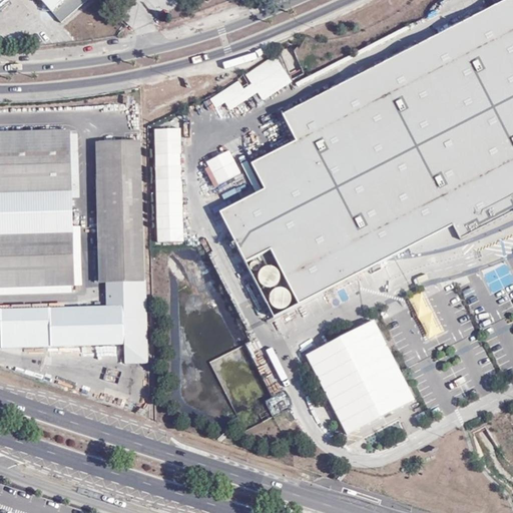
[(87,0),(0,0),(0,6),(7,0),(40,0),(60,23),(87,0)]
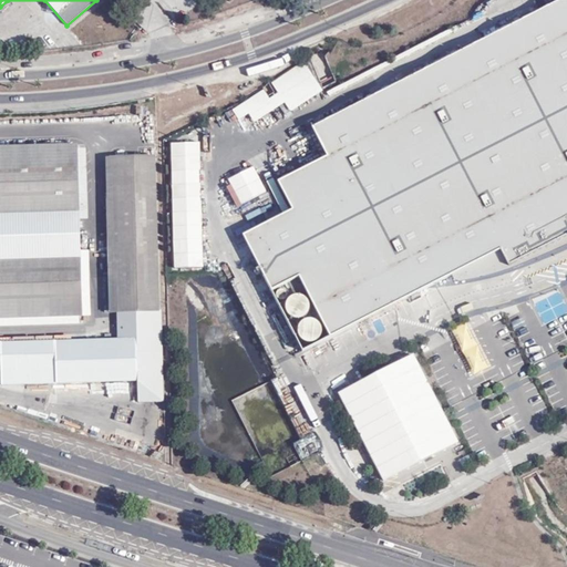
[(297,277),(328,337),(432,284),(468,265),(501,248),(508,265),(566,234),(566,0),(565,0),(353,110),(312,130),(327,158),(277,185),(291,213),(243,238),(269,290),(297,277)]
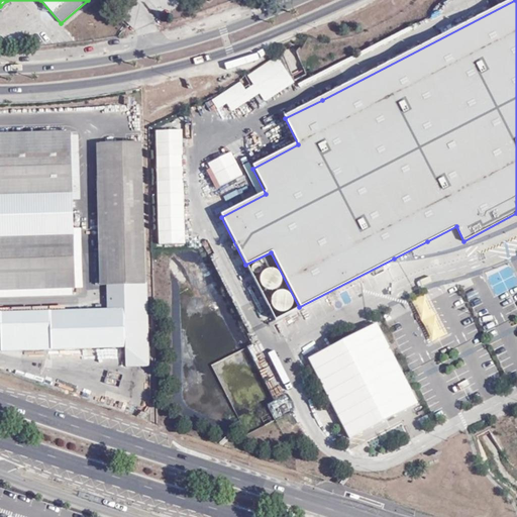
[(244,80),(211,99),(217,110),(226,104),(230,111),(260,95),(264,102),(294,85),(278,57),(242,77),(244,80)]
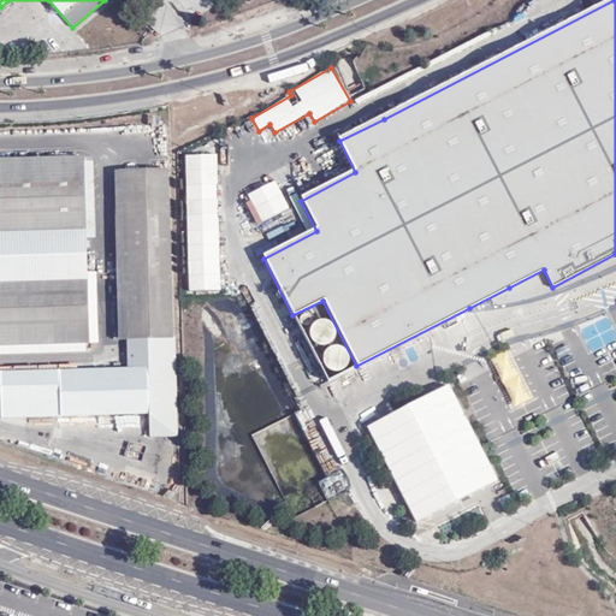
[(219,154),(187,154),(189,290),(221,290),(219,154)]
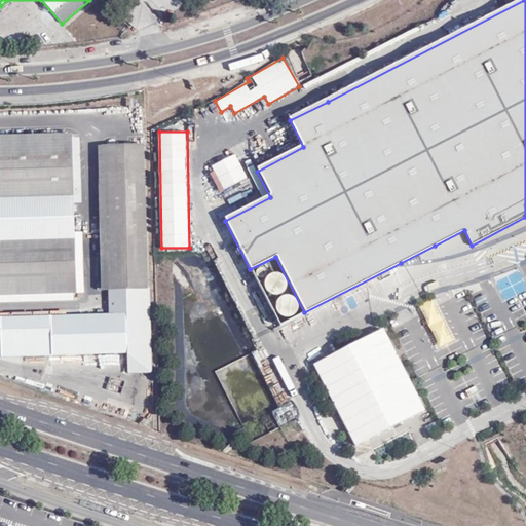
[(74,197),(74,203),(83,203),(80,133),(72,134),(74,197)]
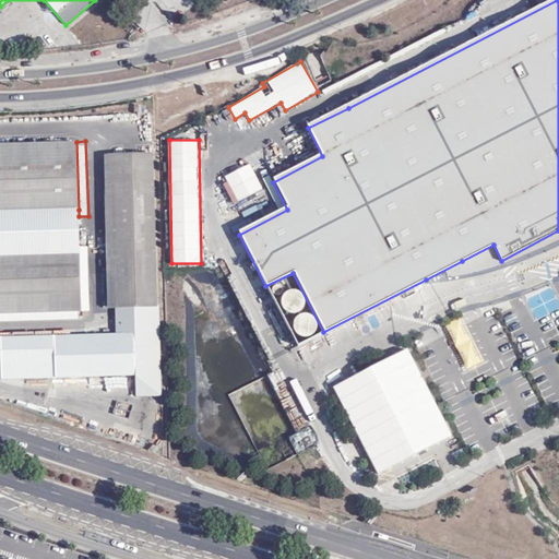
[(0,144),(0,211),(79,210),(76,142),(0,144)]
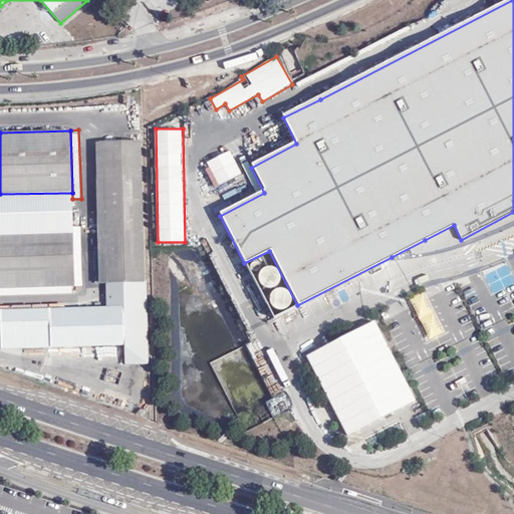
[(104,217),(143,217),(141,140),(102,141),(104,217)]
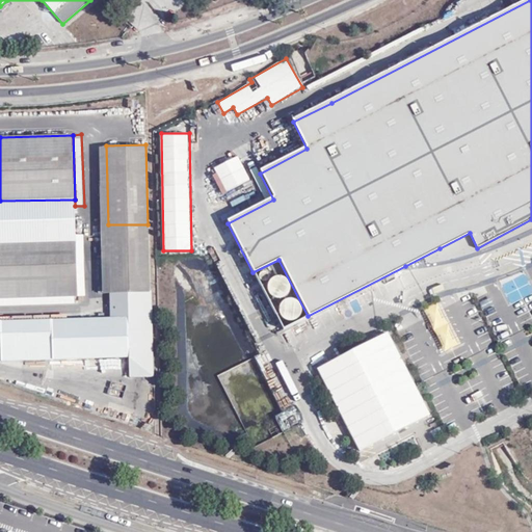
[(222,194),(249,182),(238,157),(211,169),(222,194)]
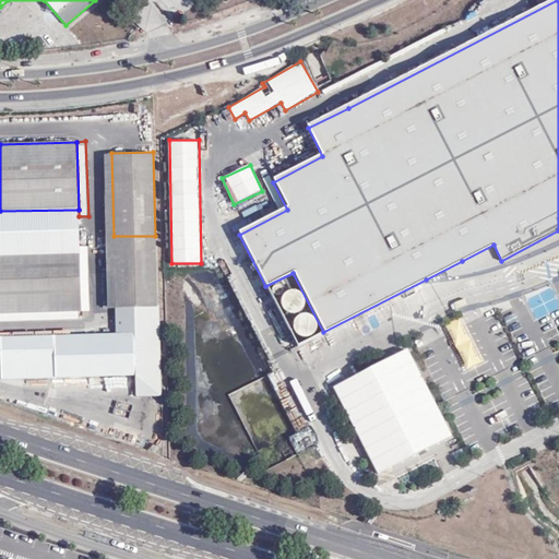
[(79,210),(0,211),(0,258),(81,256),(81,247),(79,216),(79,210)]
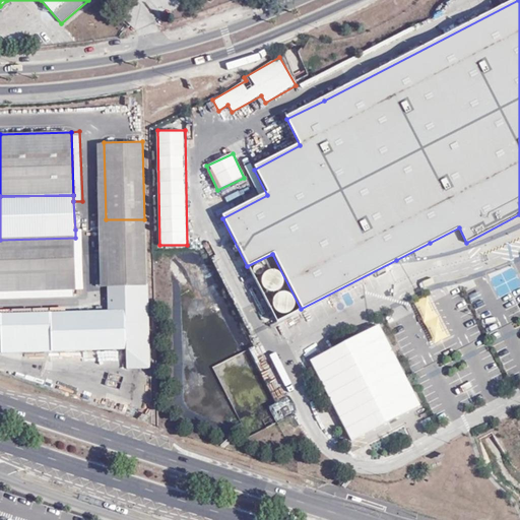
[(430,243),(396,260),(398,260),(417,258),(435,256),(439,255),(447,253),(462,248),(474,244),(513,228),(519,223),(519,214),(466,243),(459,228),(430,243)]
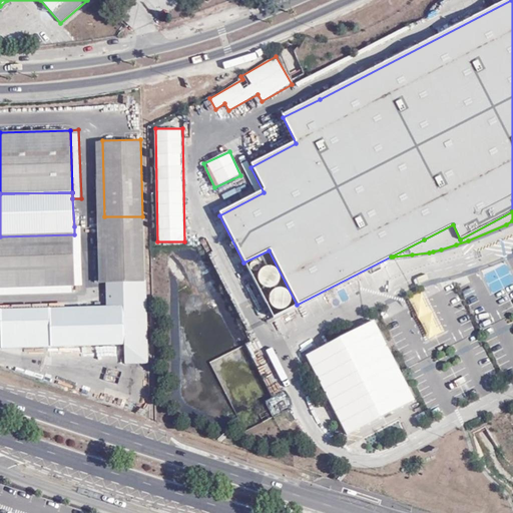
[(144,282),(142,216),(104,216),(105,282),(144,282)]
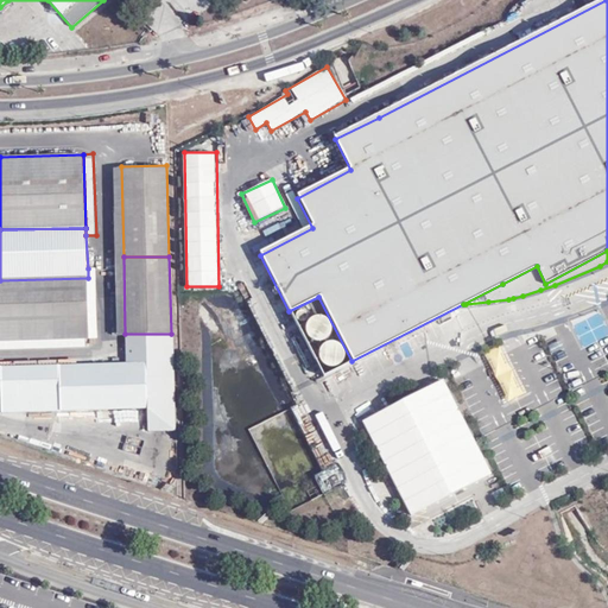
[(88,278),(90,339),(100,339),(97,268),(88,268),(88,278)]
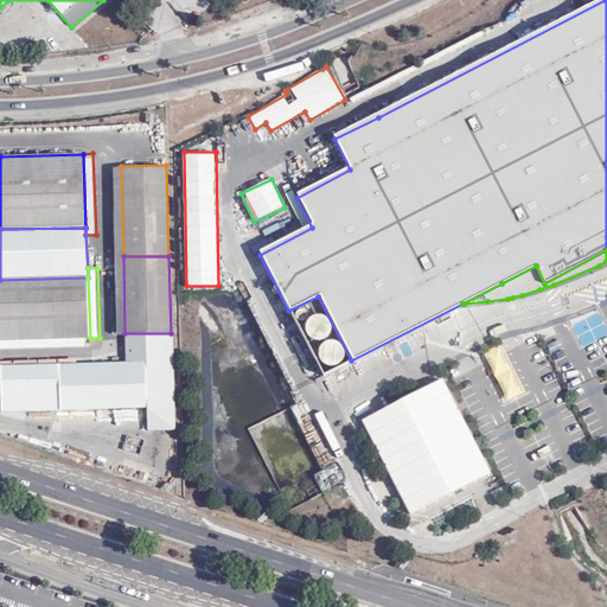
[(88,278),(0,280),(0,339),(84,338),(90,338),(88,278)]
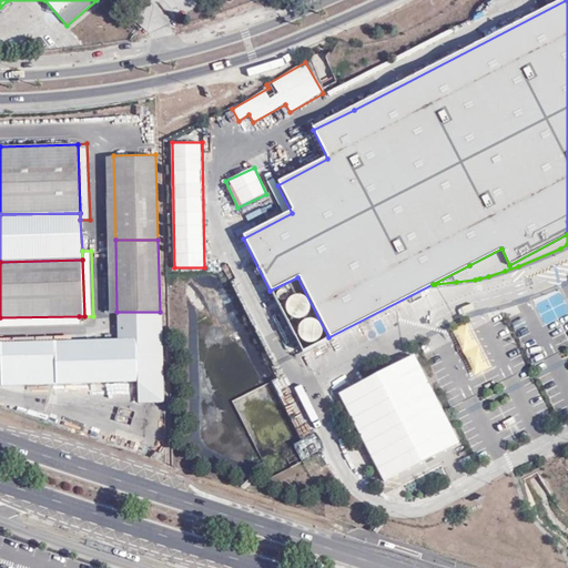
[(567,311),(561,292),(549,297),(557,316),(567,312),(567,311)]
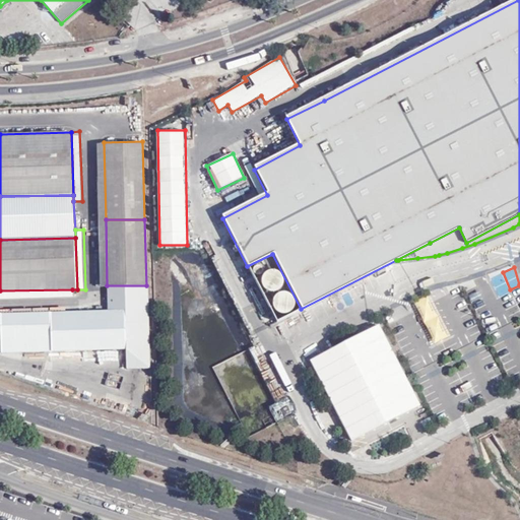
[(146,285),(107,285),(108,311),(125,311),(126,348),(126,369),(149,368),(147,284),(146,285)]
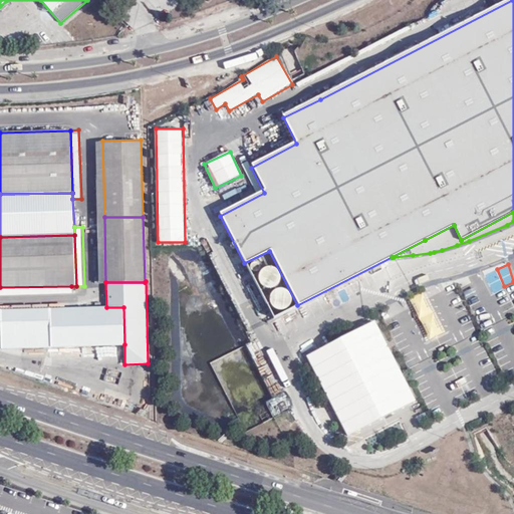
[(71,286),(0,287),(0,294),(71,292),(71,286)]
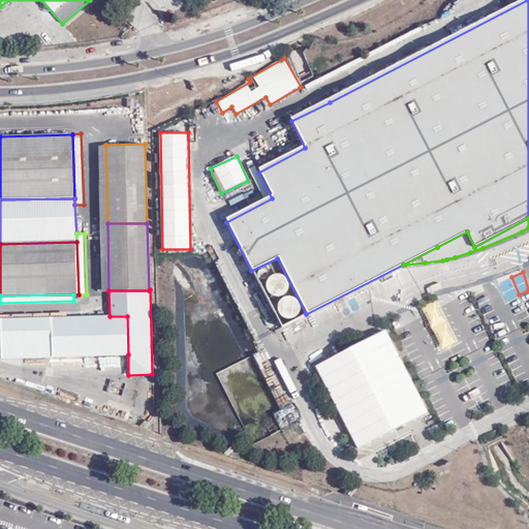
[(119,354),(128,354),(127,316),(110,316),(1,319),(2,358),(52,356),(119,354)]
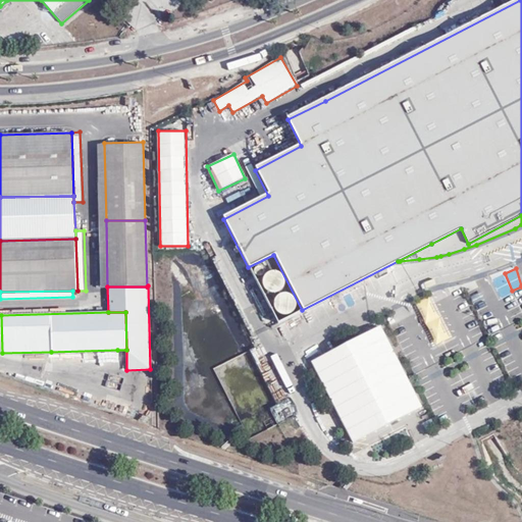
[(382,326),(358,338),(386,397),(411,384),(382,326)]
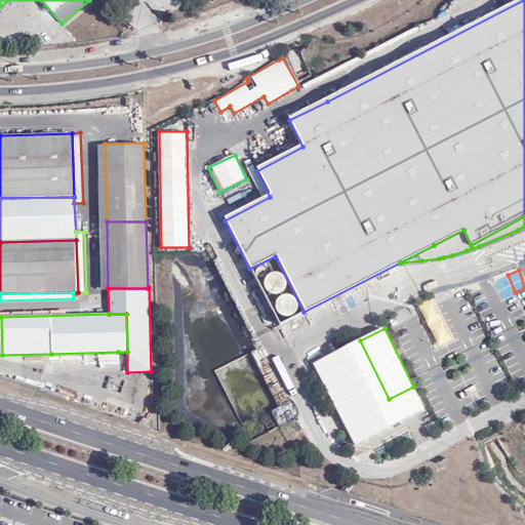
[(389,399),(360,340),(313,363),(342,422),(389,399)]
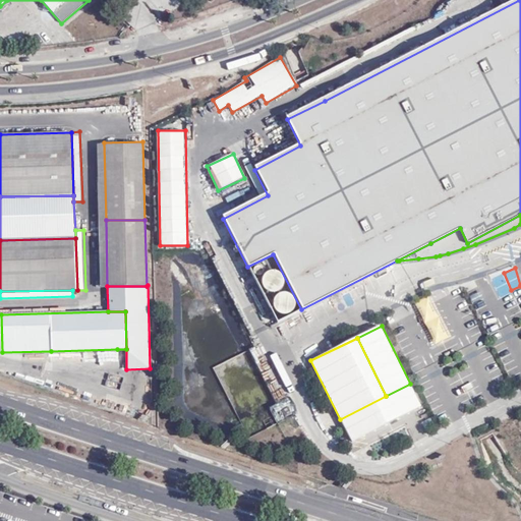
[(51,360),(118,359),(117,349),(51,351),(51,360)]
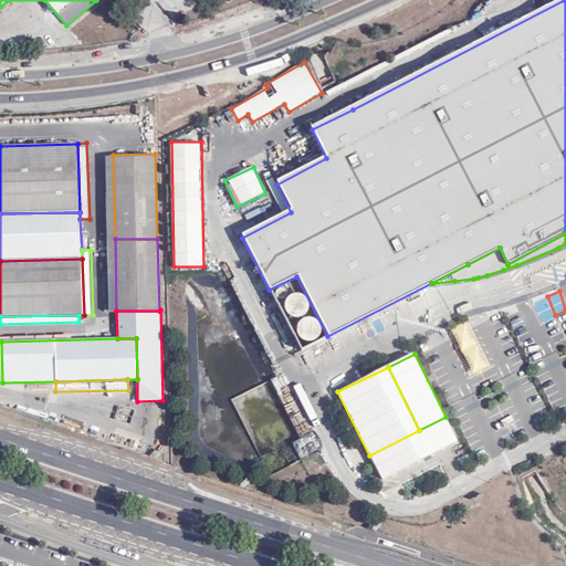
[(310,435),(293,442),(300,459),(317,451),(310,435)]
